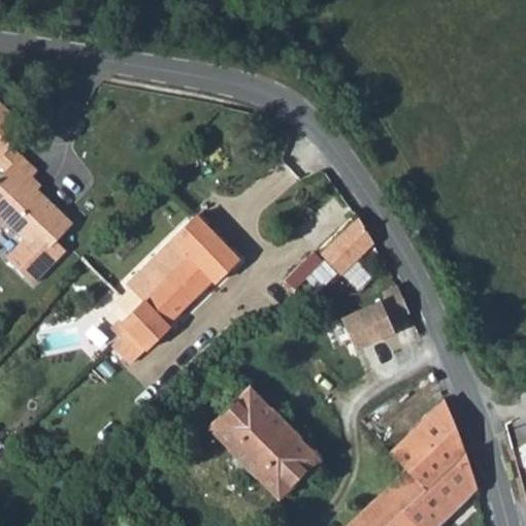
[(0,99),(0,154),(11,143),(27,127),(0,99)]
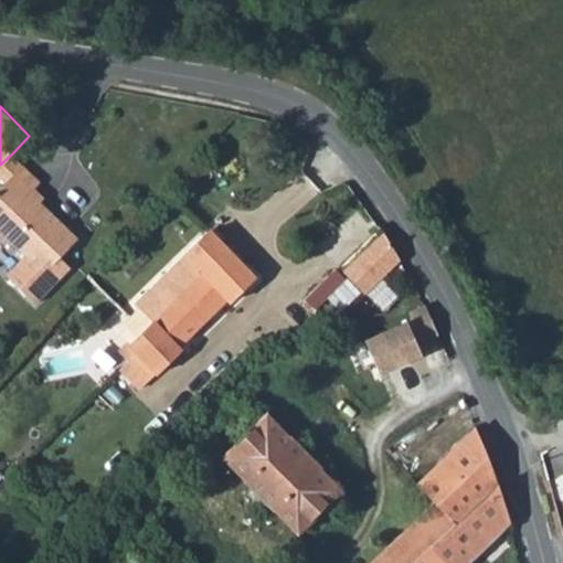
[(21,163),(12,153),(0,165),(0,176),(4,180),(21,163)]
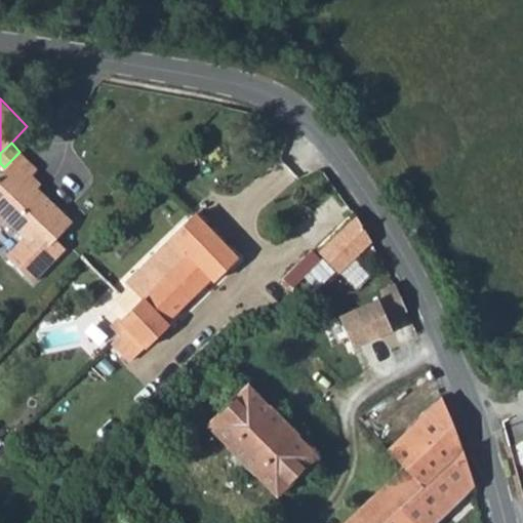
[(19,152),(4,167),(0,170),(0,225),(1,227),(9,227),(22,237),(4,255),(32,281),(64,247),(53,238),(71,220),(37,188),(27,177),(31,174),(36,168),(19,152)]
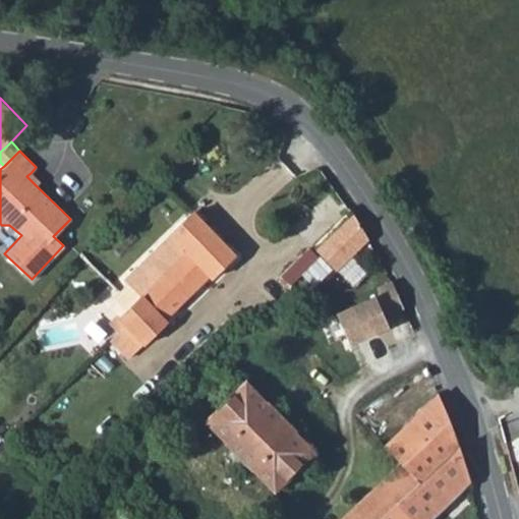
[(26,176),(37,186),(40,182),(31,173),(26,176)]
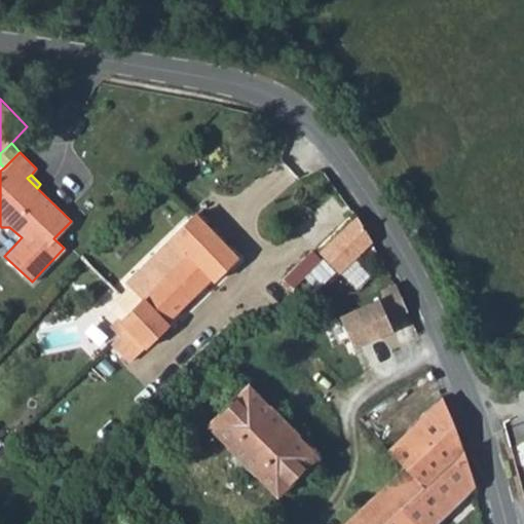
[(143,297),(167,323),(213,279),(216,282),(240,259),(196,213),(142,264),(158,281),(143,297)]
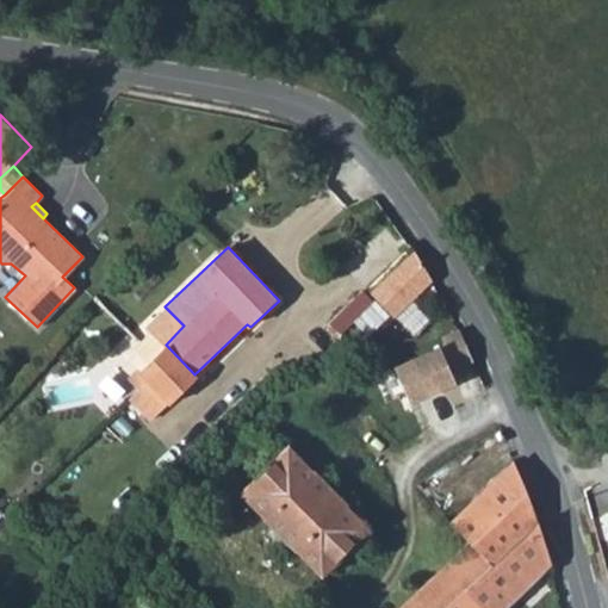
[(413,252),(372,290),(394,314),(430,280),(413,252)]
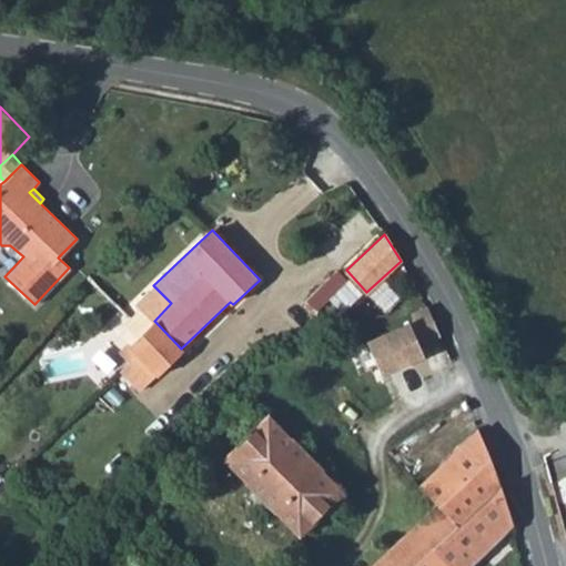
[(446,340),(433,305),(417,312),(421,322),(372,341),(386,380),(434,362),(428,346),(446,340)]
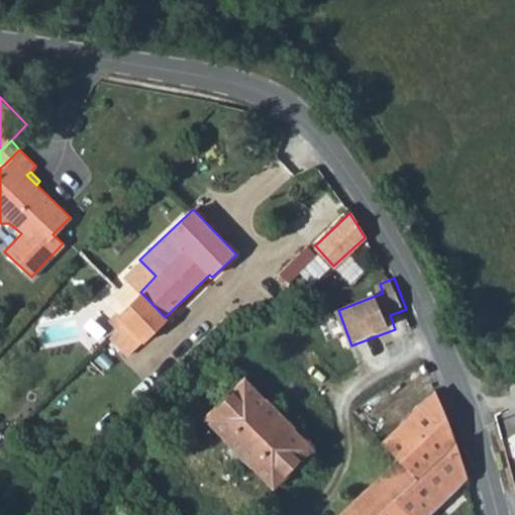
[(117,313),(125,322),(144,342),(168,320),(165,317),(140,292),(131,299),(119,312),(117,313)]
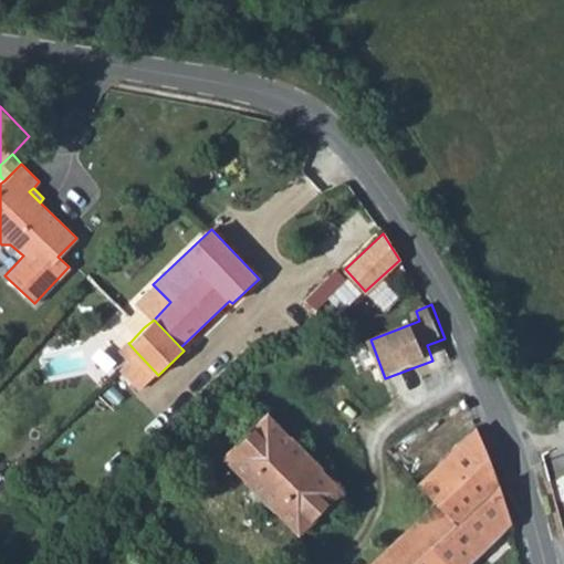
[(225,456),(247,479),(246,481),(274,511),(277,510),(299,532),(342,490),(321,468),(322,467),(292,435),(290,436),(269,414),(225,456)]
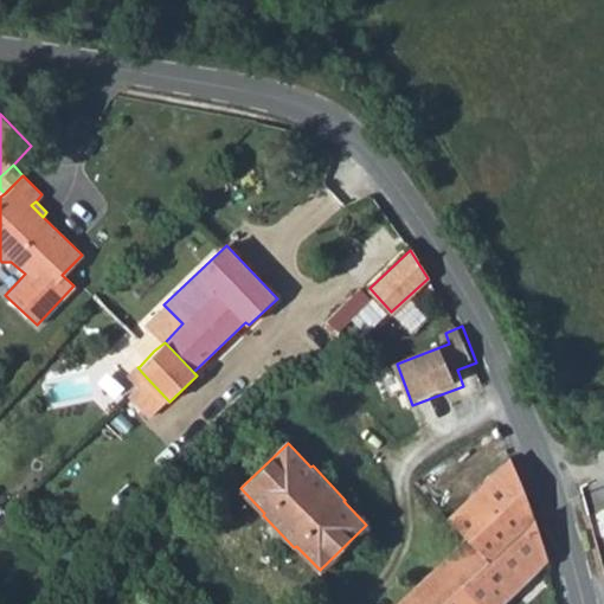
[(467,538),(489,559),(534,518),(511,457),(448,520),(467,538)]
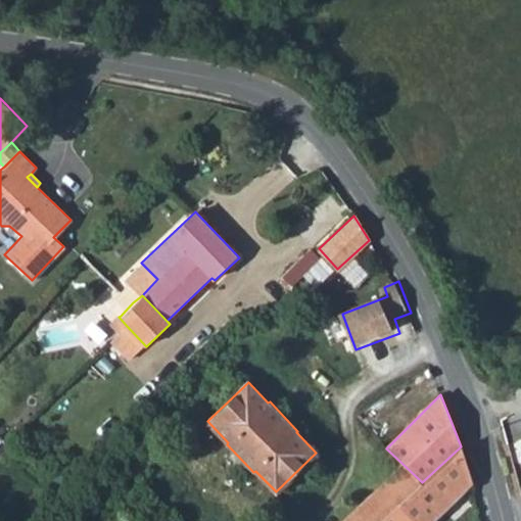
[(381,520),(435,520),(472,486),(461,446),(422,482),(381,520)]
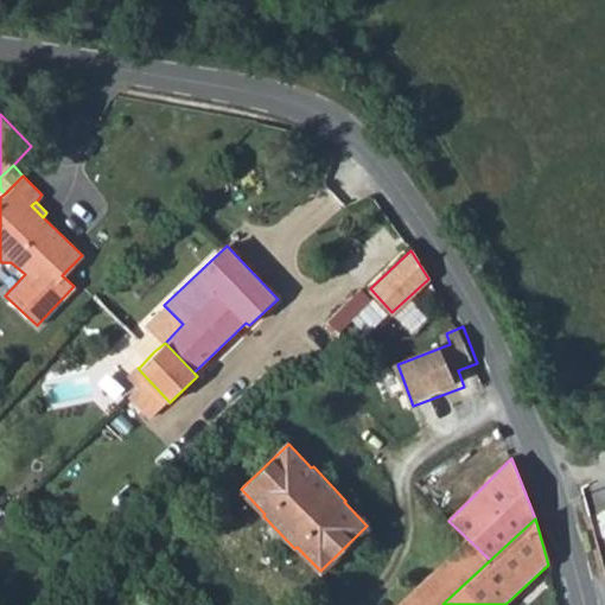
[(456,549),(396,604),(443,604),(490,560),(467,539),(456,549)]
